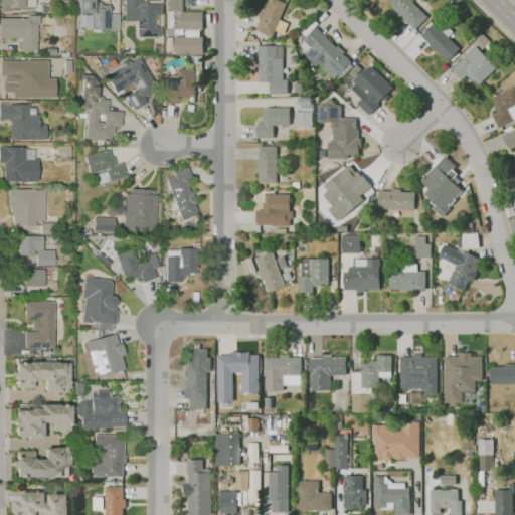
[(0,0),(0,9),(9,9),(9,6),(24,6),(24,0),(0,0)]
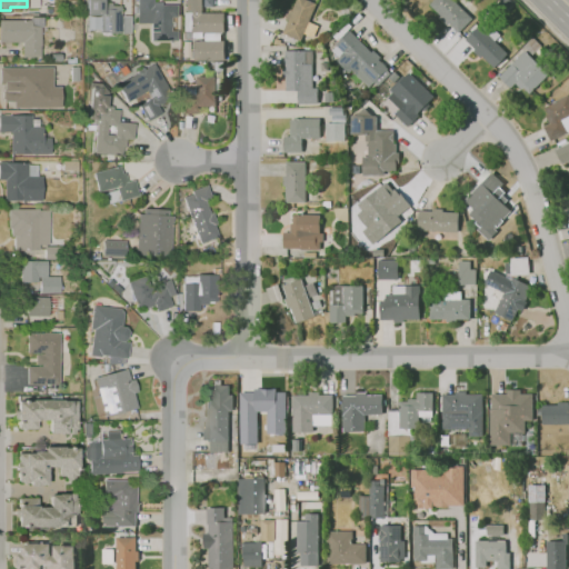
[(86,0),(86,30),(130,30),(130,12),(121,12),(121,2),(102,2),(102,0),(86,0)]
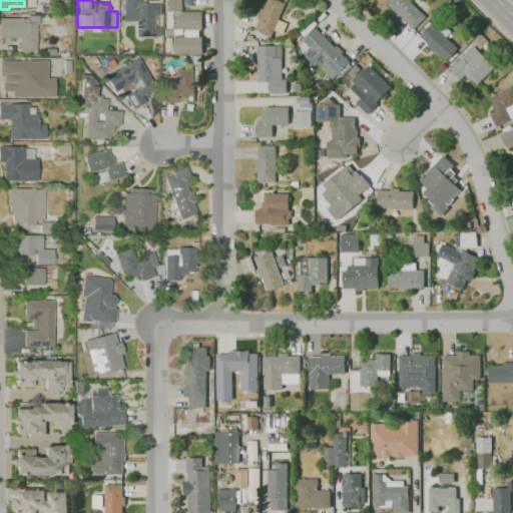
[(135,28),(154,28),(153,3),(145,4),(145,0),(137,1),(137,0),(121,0),(122,12),(134,12),(135,28)]
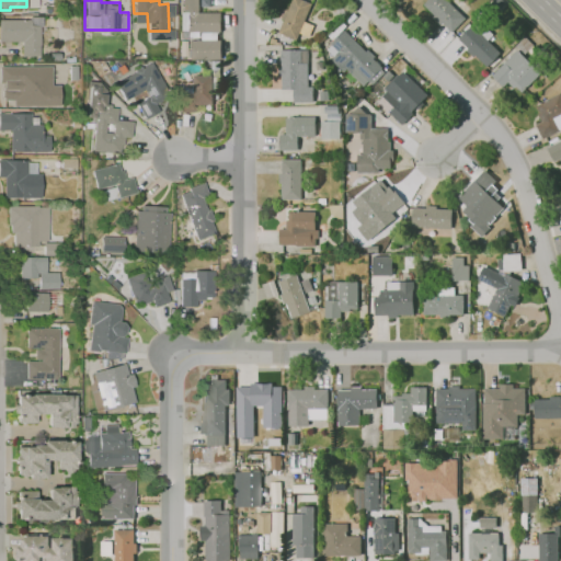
[(221,30),(182,30),(182,0),(199,0),(199,11),(221,11),(221,30)]
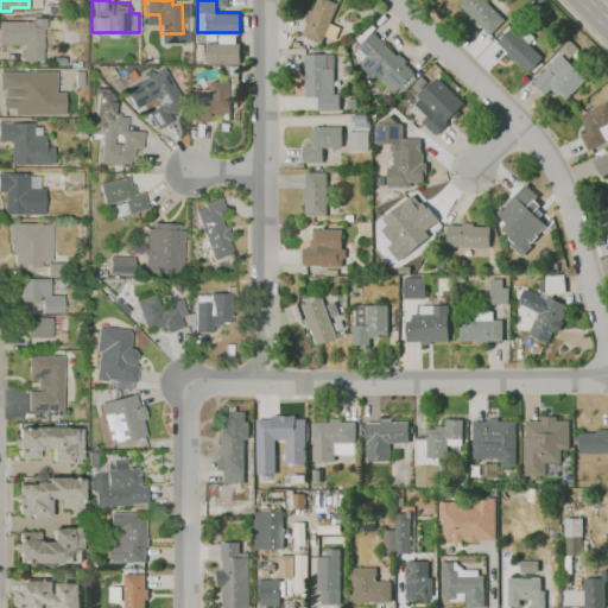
[(316,0),(302,33),(321,42),(339,1),(335,0),(316,0)]
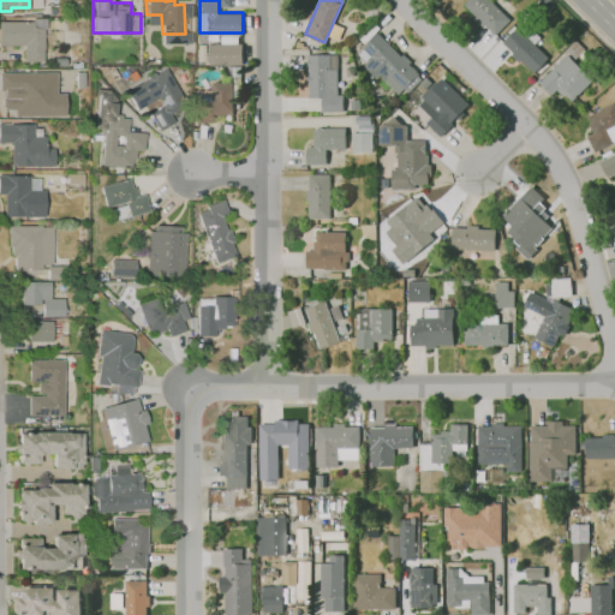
[(464,3),(466,0),(491,0),(509,18),(495,33),(464,3)]
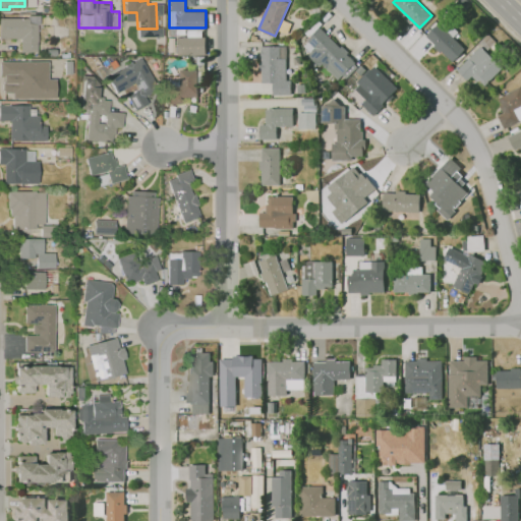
[(20,51),(38,51),(38,21),(27,21),(27,17),(0,17),(0,37),(20,37),(20,51)]
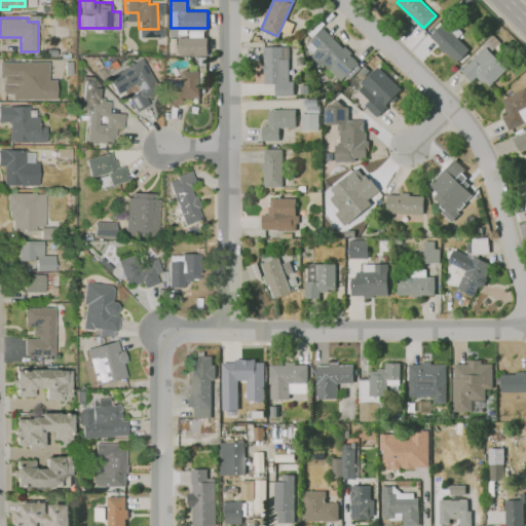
[(429,36),(443,23),(468,48),(456,61),(429,36)]
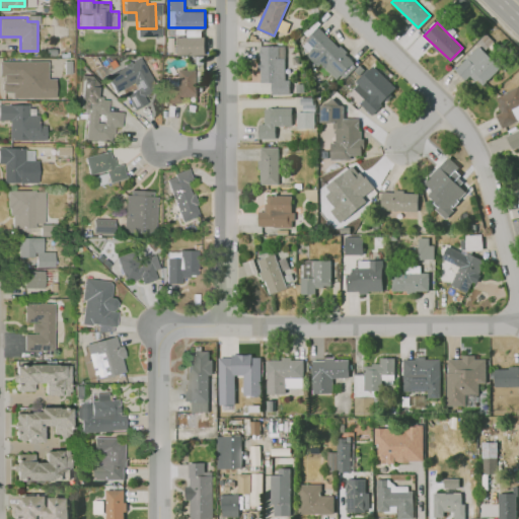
[(318,25),(353,61),(337,77),(321,62),(318,65),(308,54),(314,48),(305,39),(318,25)]
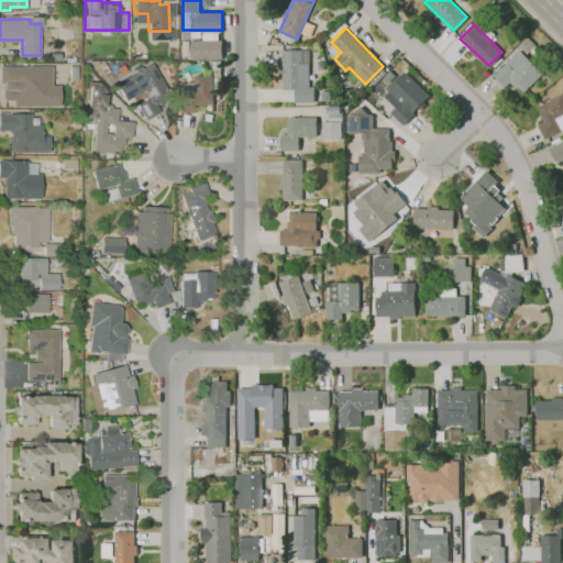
[(222,57),(188,57),(188,39),(222,39),(222,57)]
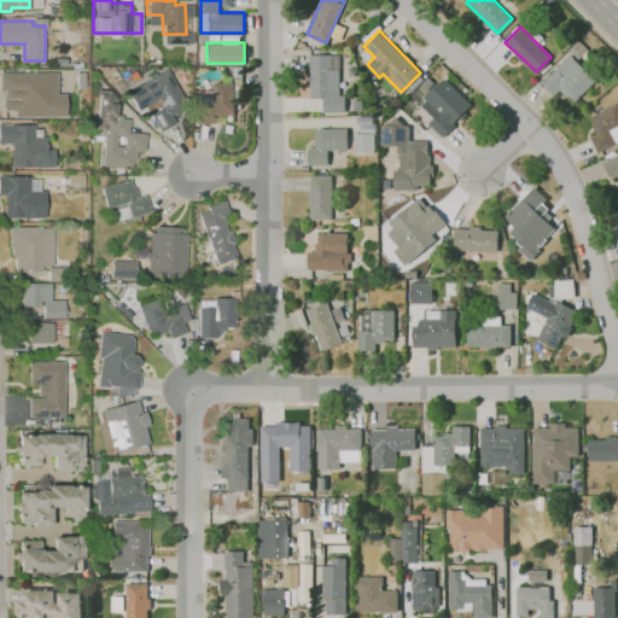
[(570,51),(541,80),(554,93),(559,88),(575,103),(599,79),(570,51)]
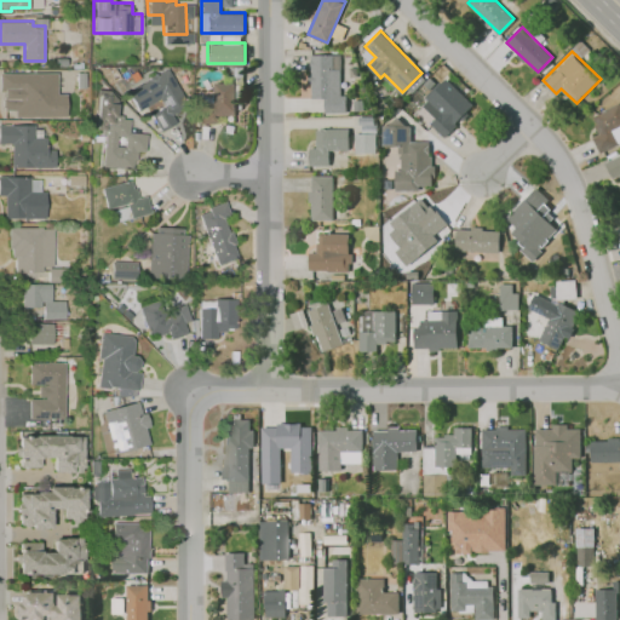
[(325,110),(345,110),(345,93),(340,95),(340,53),(311,53),(311,96),(325,96),(325,110)]
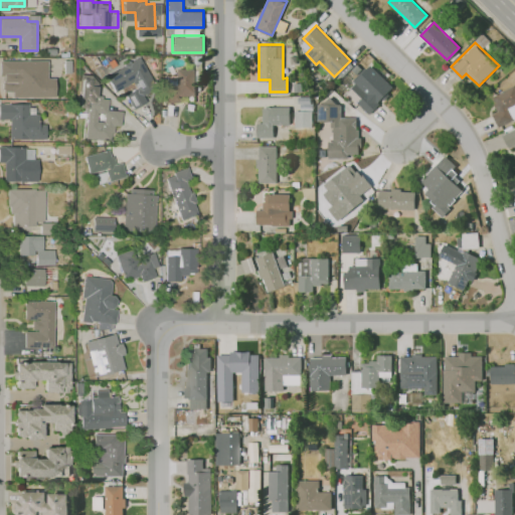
[(133,107),(145,101),(142,96),(155,88),(138,56),(106,74),(115,92),(132,81),(135,87),(125,93),(133,107)]
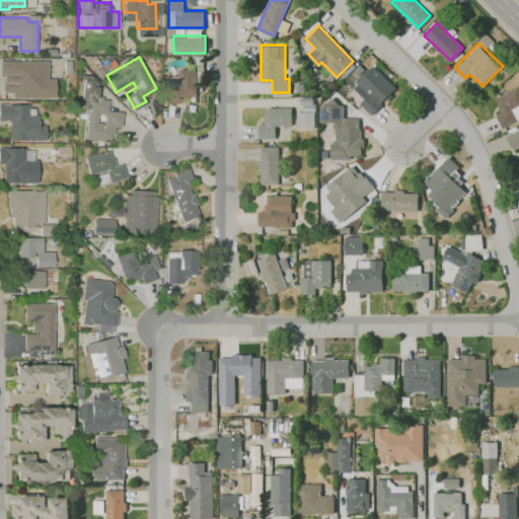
[(0,60),(47,61),(47,77),(55,77),(55,97),(12,96),(12,91),(1,90),(1,81),(3,81),(3,75),(0,75),(0,60)]
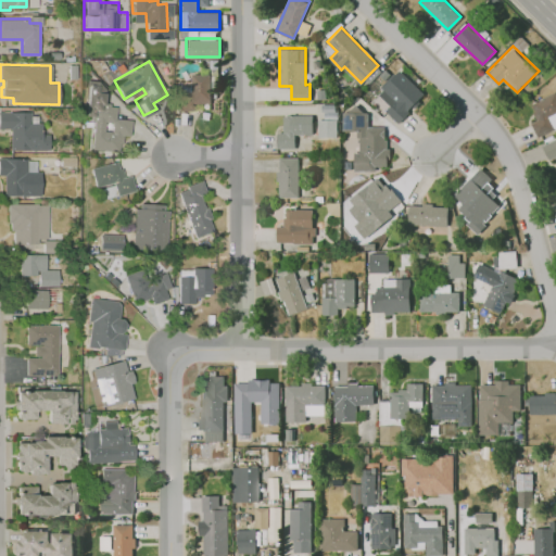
[(401,67),(378,88),(404,115),(426,93),(401,67)]
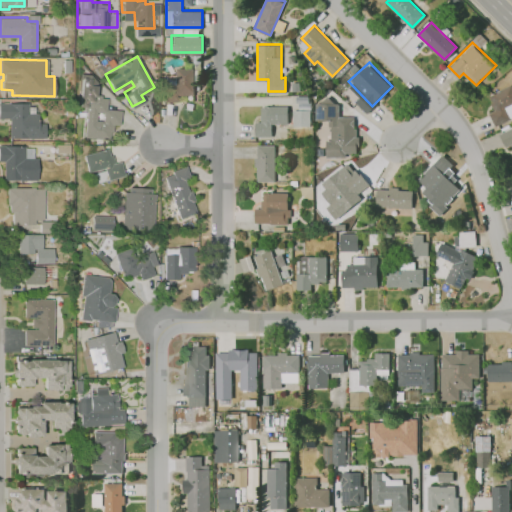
[(164,99),(177,99),(177,93),(194,93),(194,66),(177,66),(176,84),(164,84),(164,99)]
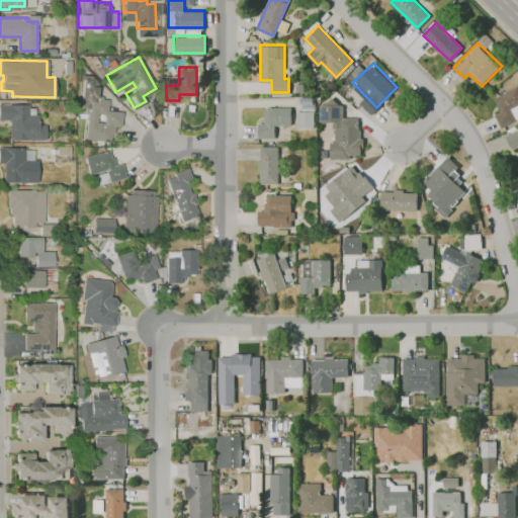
[(87,137),(110,139),(111,123),(122,124),(123,109),(108,108),(109,98),(103,98),(103,95),(97,94),(98,84),(91,83),(91,77),(84,76),(81,105),(89,106),(87,137)]
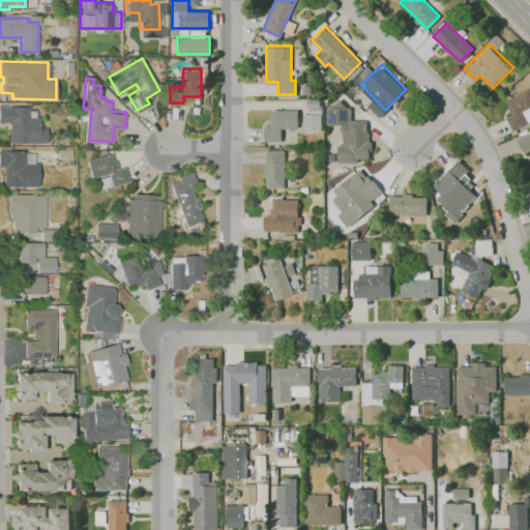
[(513,129),(529,121),(529,86),(507,97),(514,114),(507,117),(513,129)]
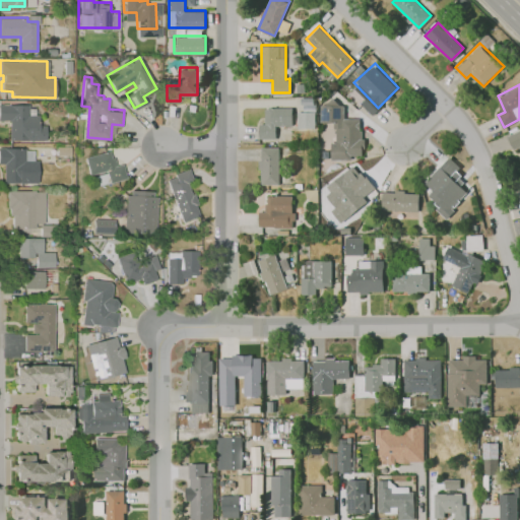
[(320,104),(324,104),(332,96),(339,104),(344,104),(344,117),(361,117),(361,129),(363,129),(363,137),(366,137),(366,148),(364,148),(364,156),(352,156),(352,159),(330,159),(329,140),(334,140),(333,121),(321,121),(320,104)]
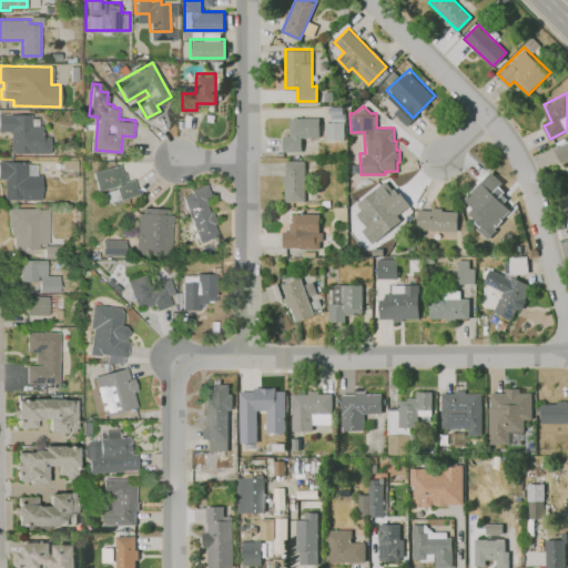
[(0,113),(31,113),(31,124),(42,124),(42,137),(50,137),(50,151),(11,151),(11,130),(0,130),(0,113)]
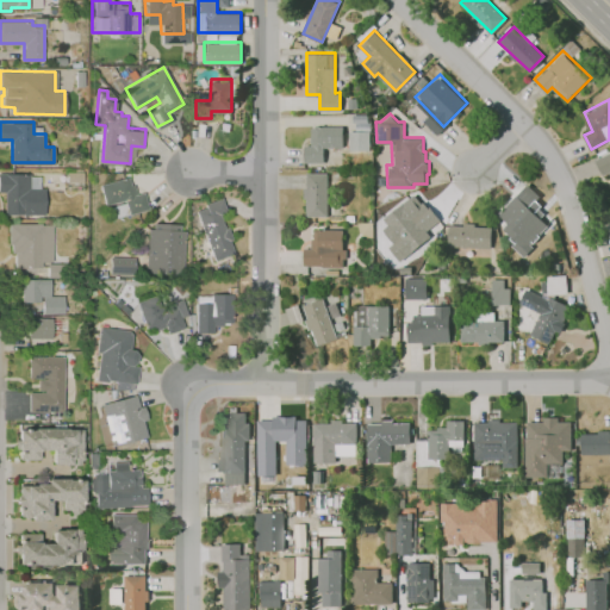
[(304,162),(323,162),(323,147),(342,147),(342,126),(311,125),(310,145),(304,145),(304,162)]
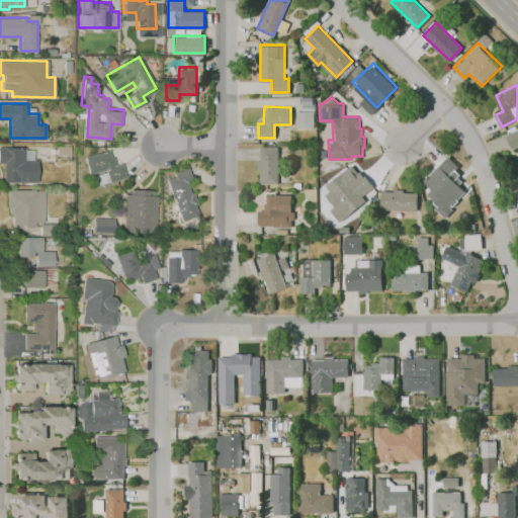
[(313,127),(313,111),(294,111),(294,127),(313,127)]
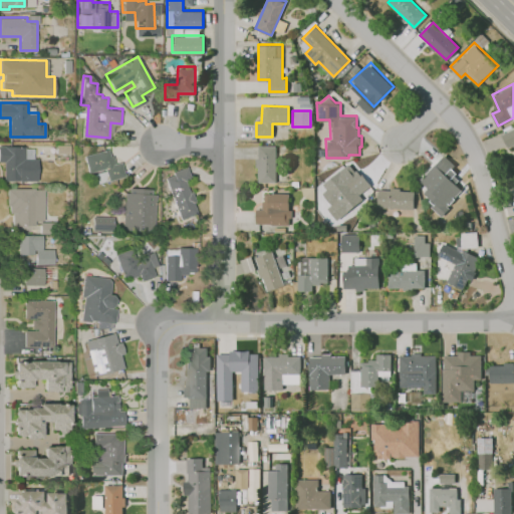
[(513,149),(513,147),(508,149),(501,136),(513,129),(513,149)]
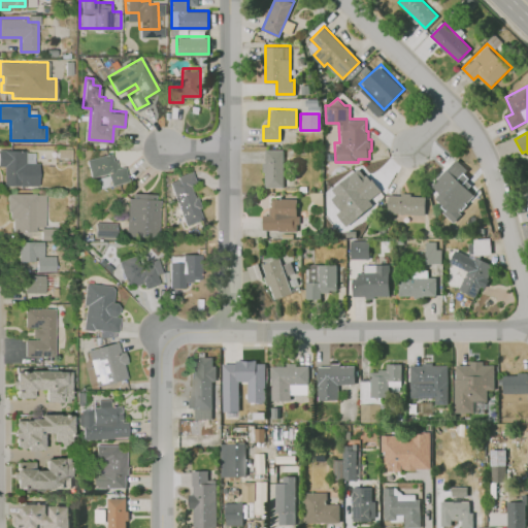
[(3,185),(38,185),(38,162),(34,162),(34,152),(25,152),(25,150),(0,150),(0,166),(3,166),(3,185)]
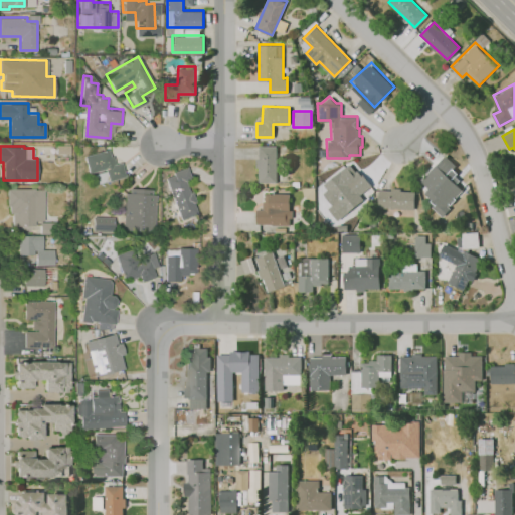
[(258,181),(275,181),(276,146),(258,146),(258,181)]
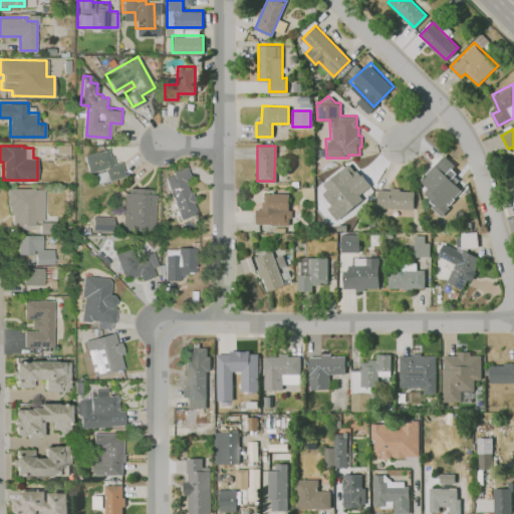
[(108,180),(124,175),(120,161),(114,162),(112,155),(109,156),(107,148),(84,155),(89,171),(105,167),(108,180)]
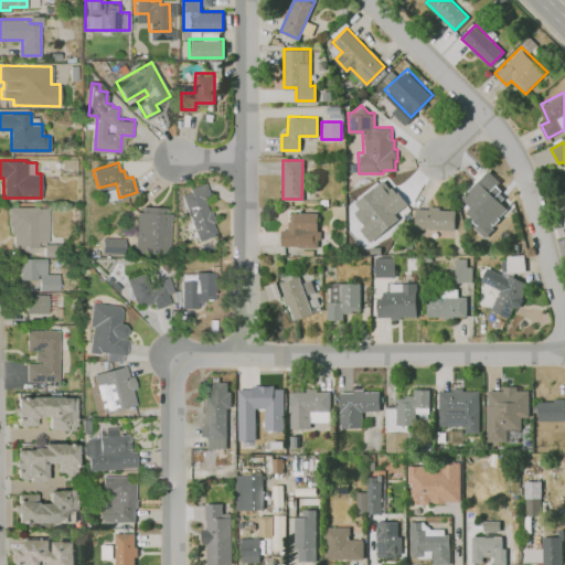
[(180,194),(191,191),(190,188),(205,182),(210,195),(204,196),(217,234),(198,241),(180,194)]
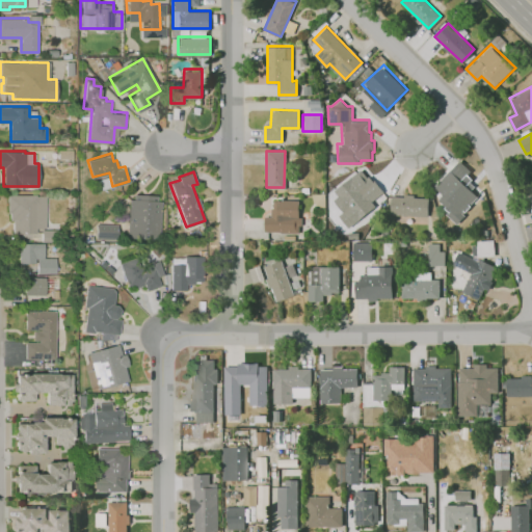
[(338,188),(356,173),(362,179),(365,177),(369,183),(374,179),(383,191),(369,202),(361,190),(347,201),(338,188)]
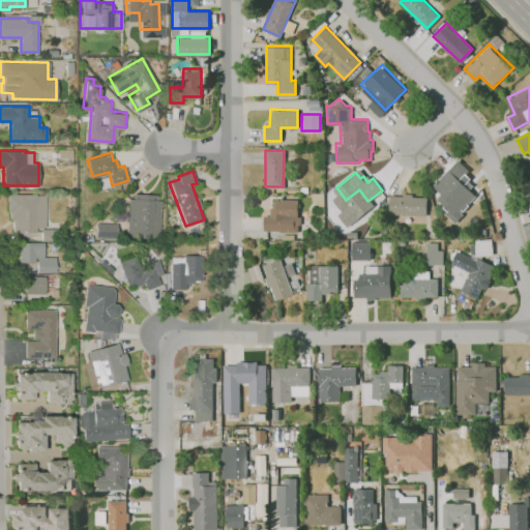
[(461,211),(472,199),(445,173),(434,185),(461,211)]
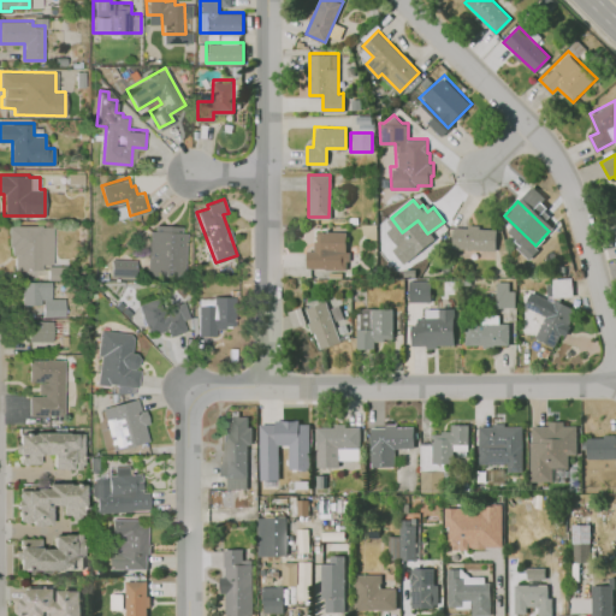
[(16,268),(42,268),(42,264),(53,264),(53,226),(10,225),(10,254),(16,254),(16,268)]
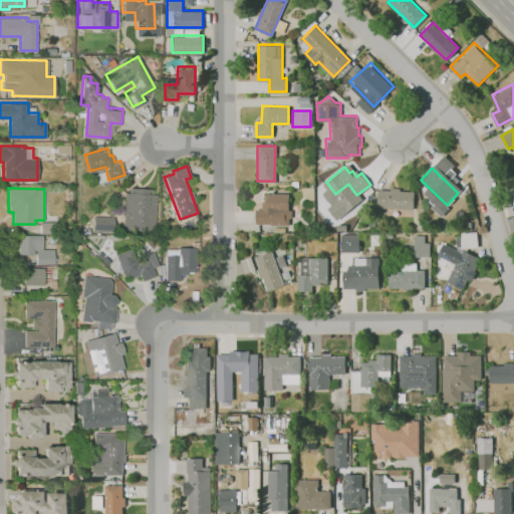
[(376,207),(377,189),(391,190),(391,188),(400,188),(400,190),(415,191),(414,209),(376,207)]
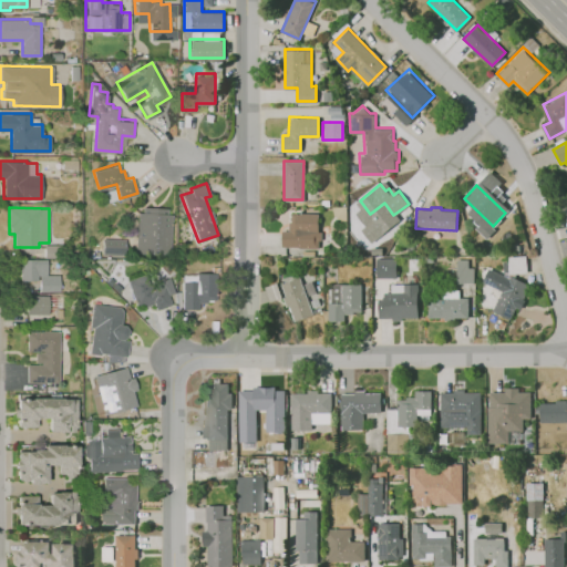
[(137,212),(172,214),(169,254),(135,251),(137,212)]
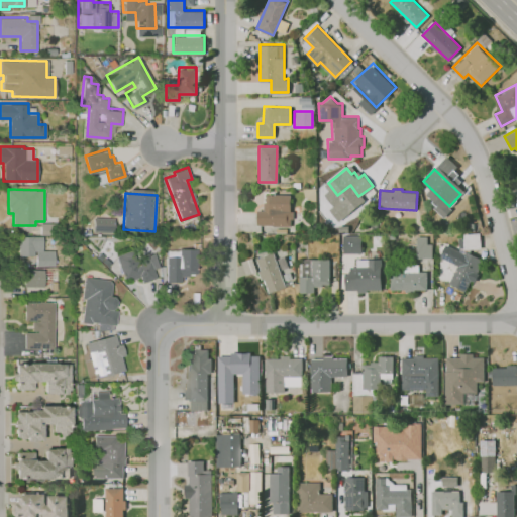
[(257,224),(291,224),(291,193),(265,193),(265,210),(257,210),(257,224)]
